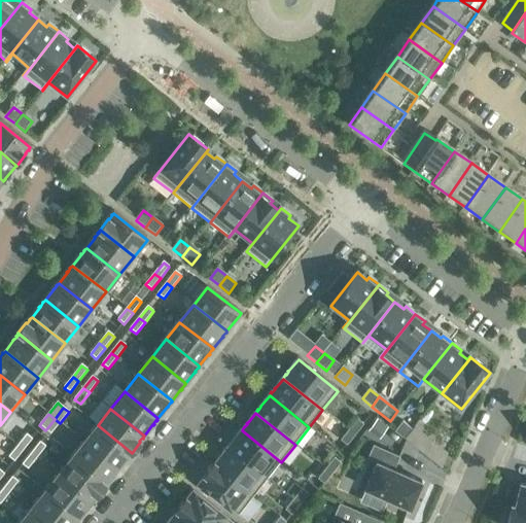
[(51,434),(60,423),(55,419),(45,430),(51,434)]
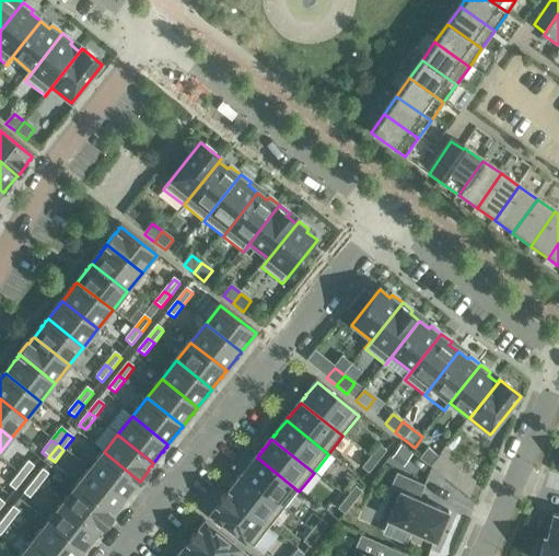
[(377,463),(386,452),(380,448),(371,459),(377,463)]
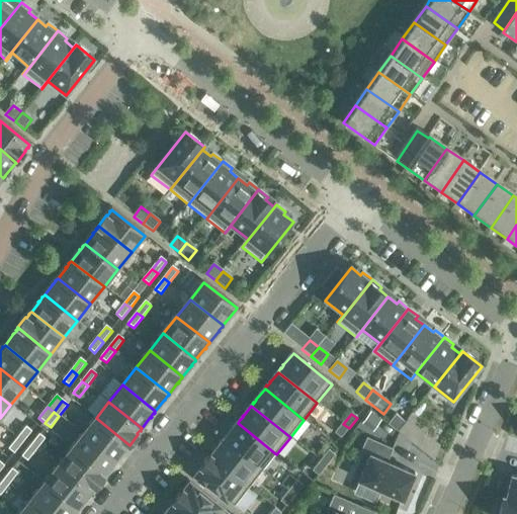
[(405,423),(396,416),(389,425),(398,433),(405,423)]
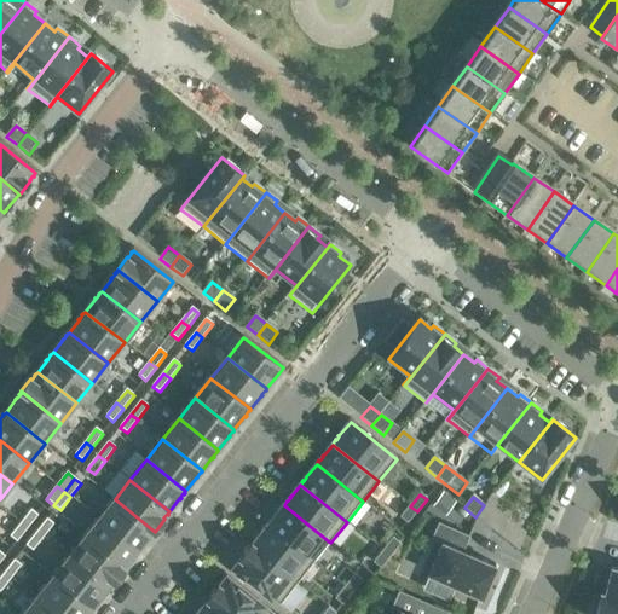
[(115,499),(99,519),(138,550),(146,539),(148,540),(149,539),(148,538),(151,534),(151,536),(152,534),(151,533),(152,532),(154,533),(155,532),(115,499)]
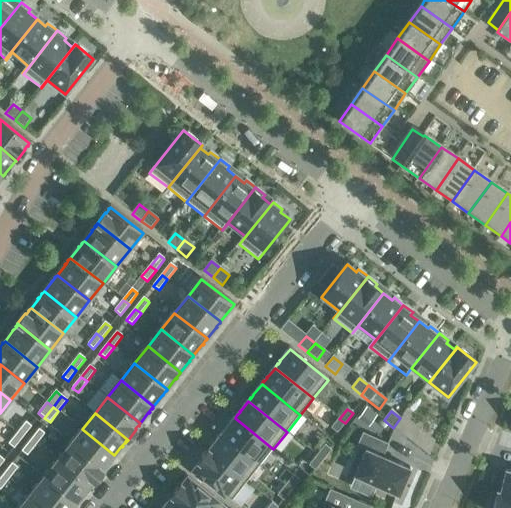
[(402,417),(401,419),(400,418),(393,428),(415,445),(424,434),(402,417)]
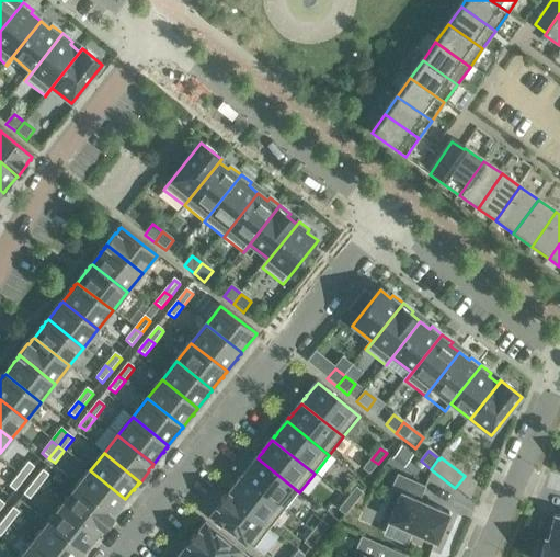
[(244,473),(243,475),(244,475),(242,477),(285,511),(299,492),(258,458),(250,468),(249,468),(248,469),(248,470),(246,474),(244,473)]
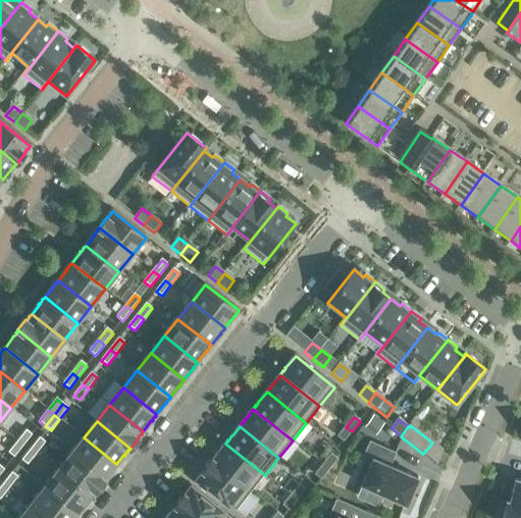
[(346,427),(337,437),(344,442),(352,431),(346,427)]
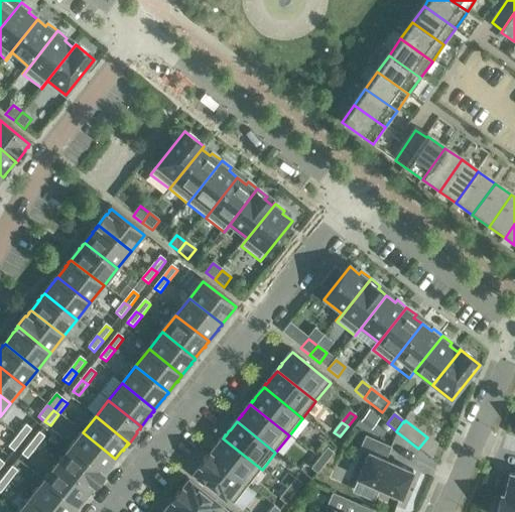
[(31,430),(26,426),(17,437),(23,441),(31,430)]
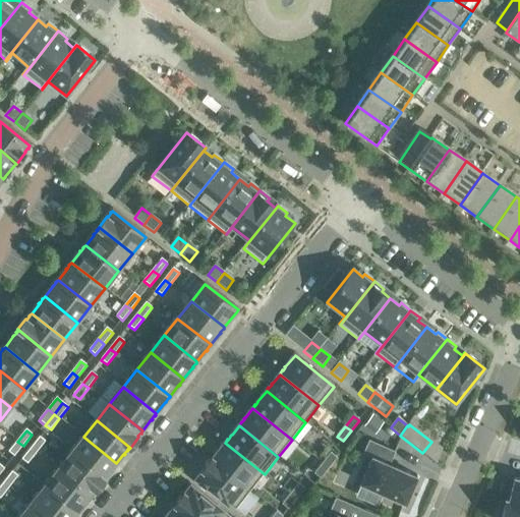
[(106,477),(116,463),(83,437),(70,453),(104,480),(105,479),(104,478),(105,478),(106,477)]
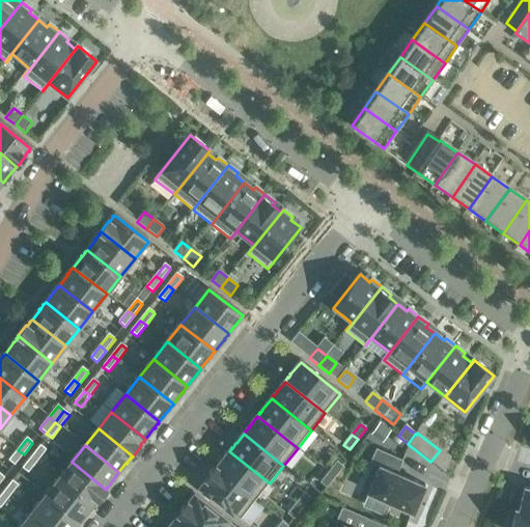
[(31,458),(37,462),(47,450),(40,446),(31,458)]
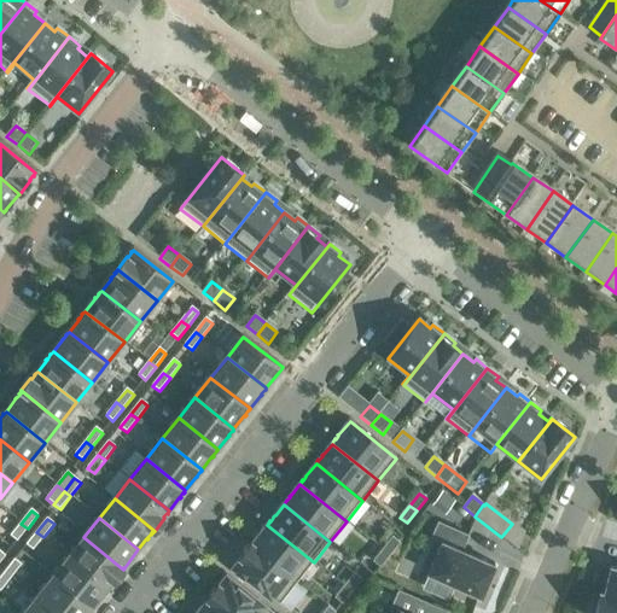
[(21,524),(11,536),(17,542),(28,529),(21,524)]
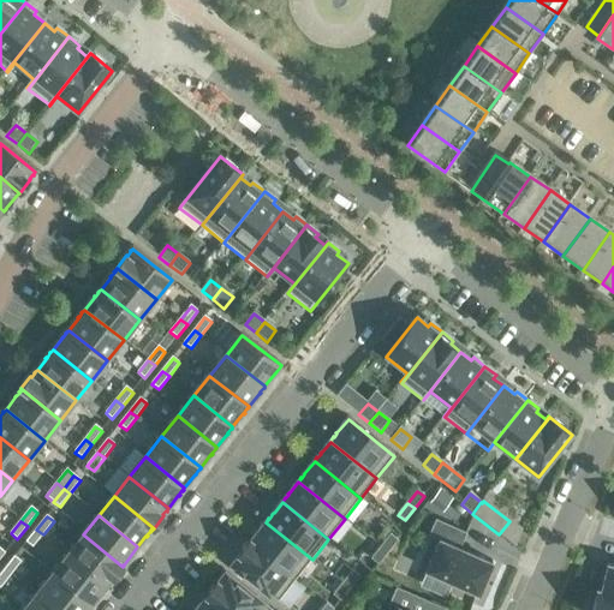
[(460,550),(468,534),(436,521),(429,537),(440,542),(427,572),(480,596),(493,564),(460,550)]
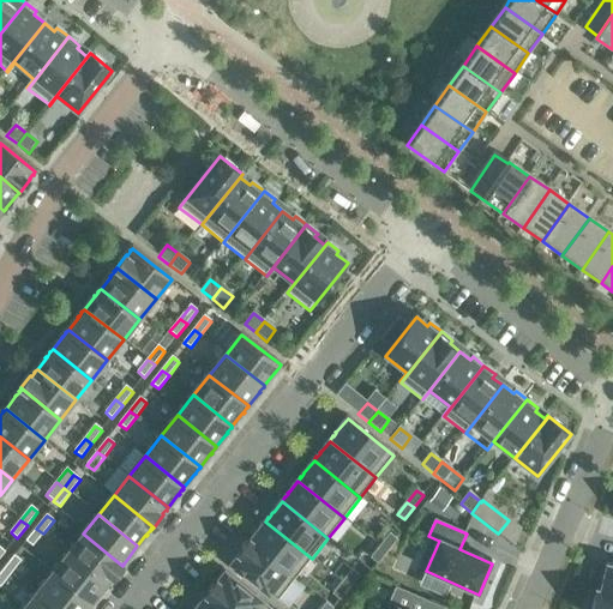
[(252,537),(251,540),(250,542),(250,541),(248,542),(295,579),(312,559),(265,522),(257,532),(256,532),(254,534),(256,535),(252,538),(252,537)]
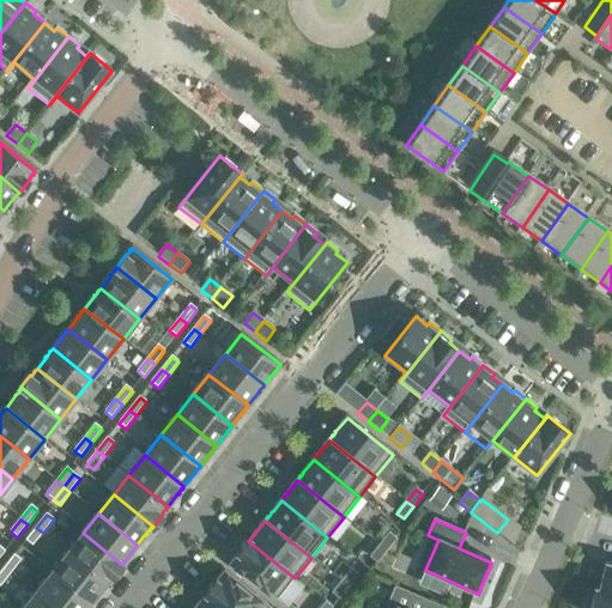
[(32,546),(43,533),(36,528),(26,541),(32,546)]
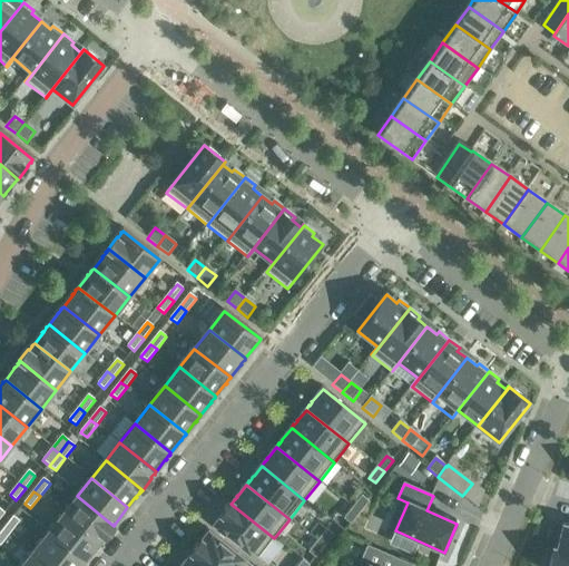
[(77,496),(64,514),(99,543),(99,542),(100,543),(101,542),(100,540),(104,537),(105,538),(114,526),(77,496)]
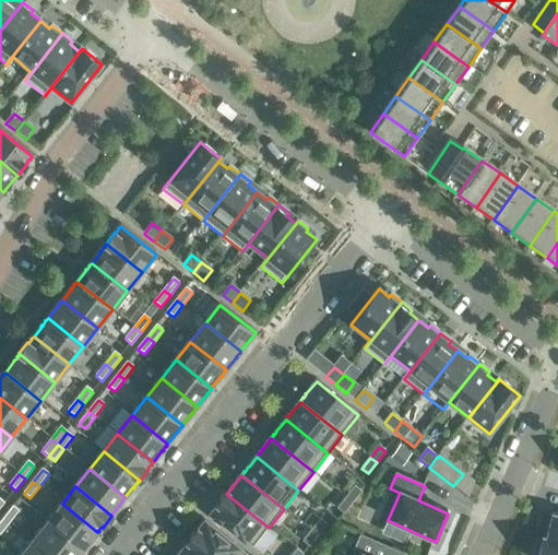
[(353,504),(361,493),(355,487),(346,498),(353,504)]
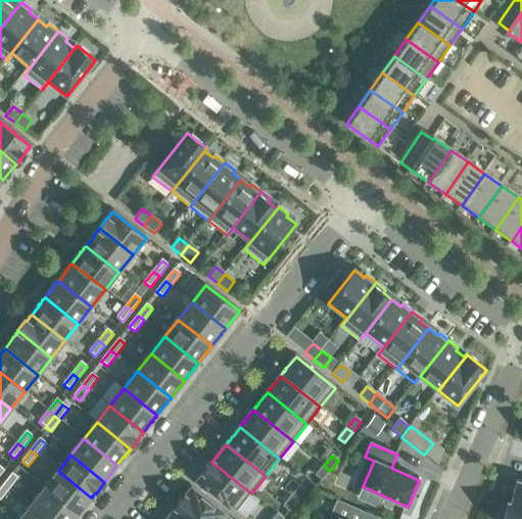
[(199,478),(197,481),(237,512),(251,493),(211,462),(203,472),(203,473),(200,477),(200,476),(199,477),(199,478)]
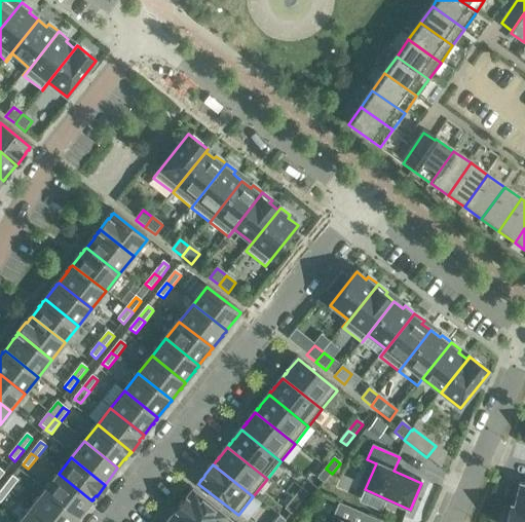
[(324,484),(332,474),(326,469),(317,479),(324,484)]
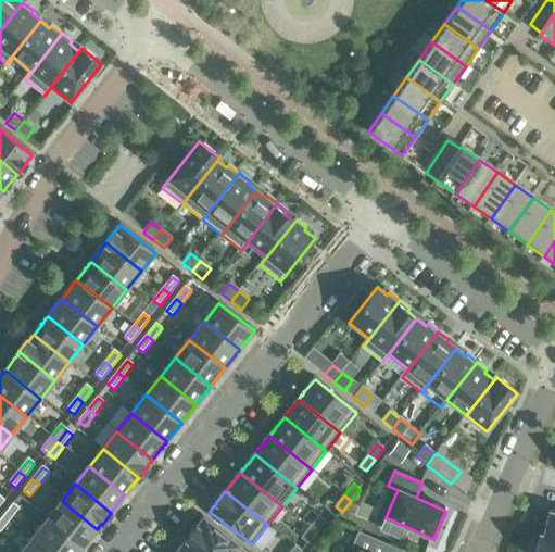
[(62,501),(47,519),(83,548),(83,547),(84,548),(84,547),(84,546),(86,542),(87,543),(88,542),(87,541),(97,529),(62,501)]
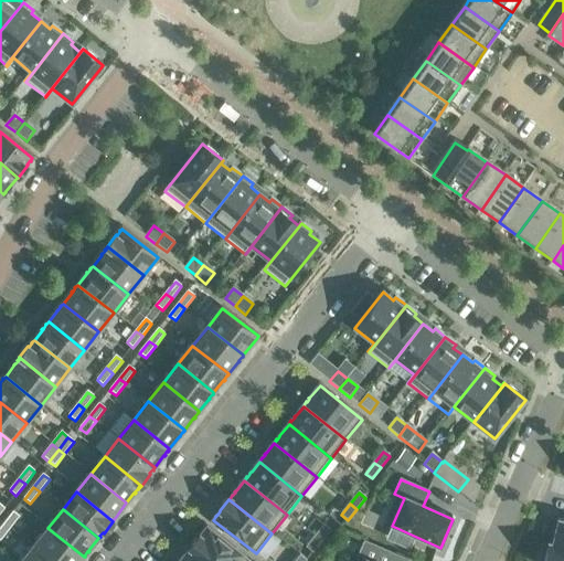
[(10,530),(20,518),(13,512),(4,525),(10,530)]
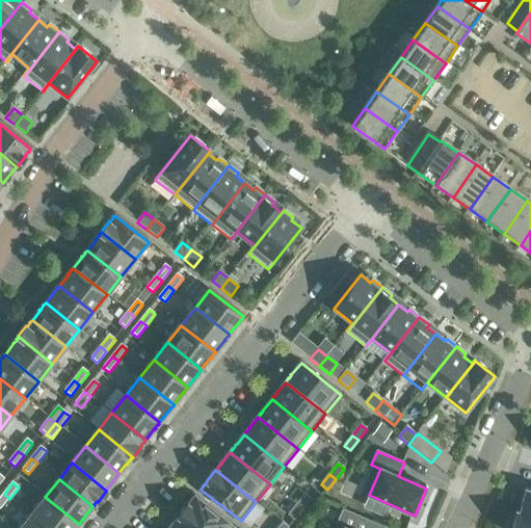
[(530,492),(526,491),(521,513),(518,512),(516,513),(530,517),(530,492)]
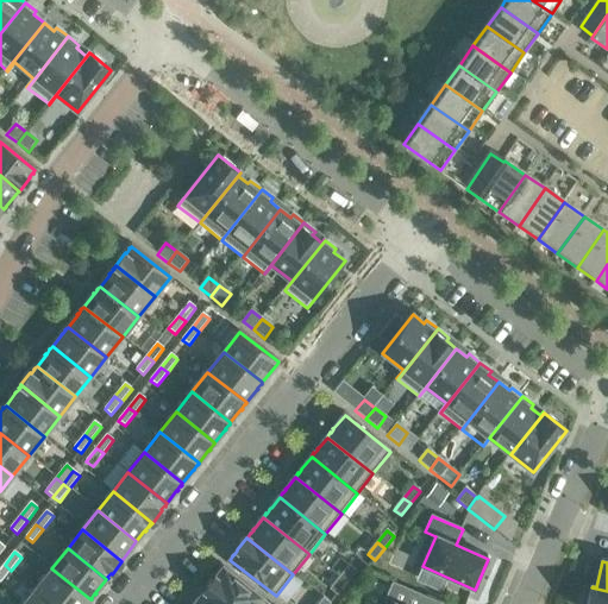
[(5,565),(0,570),(0,583),(0,584),(11,571),(5,565)]
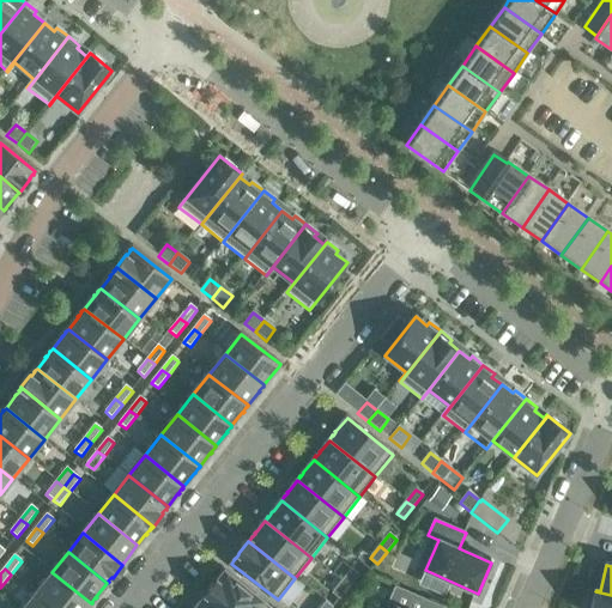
[(349,588),(358,576),(352,570),(343,582),(349,588)]
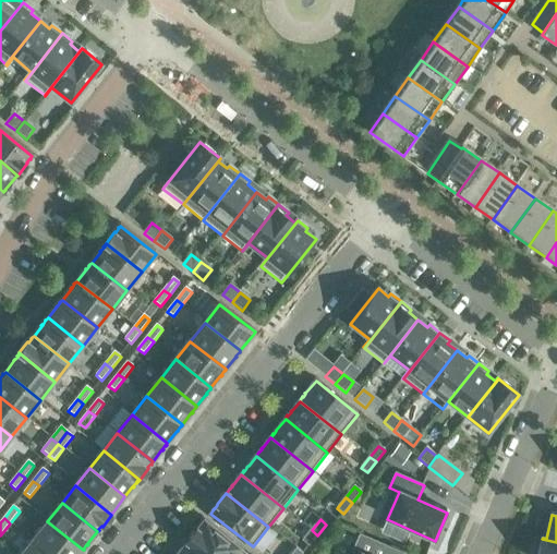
[(80,553),(83,550),(47,521),(33,540),(49,553),(80,553)]
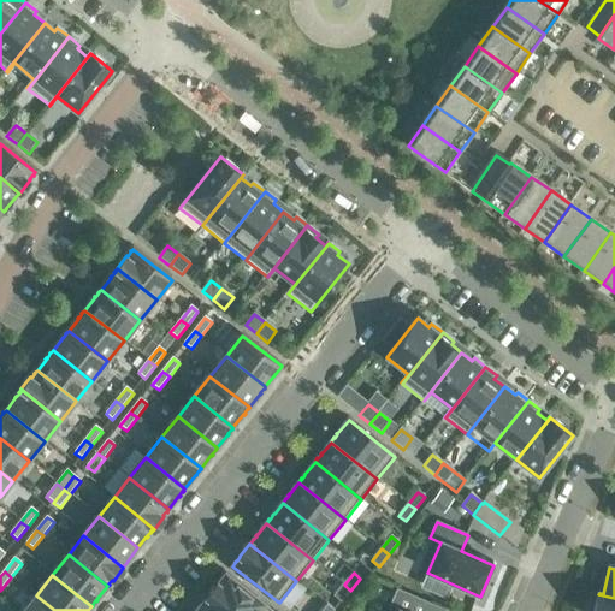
[(271,610),(225,575),(223,579),(223,577),(220,579),(222,580),(218,585),(217,583),(207,597),(225,610),(271,610)]
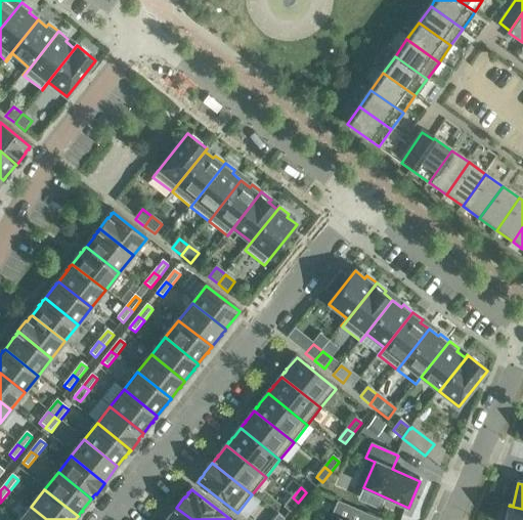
[(291,513),(298,503),(293,497),(285,508),(291,513)]
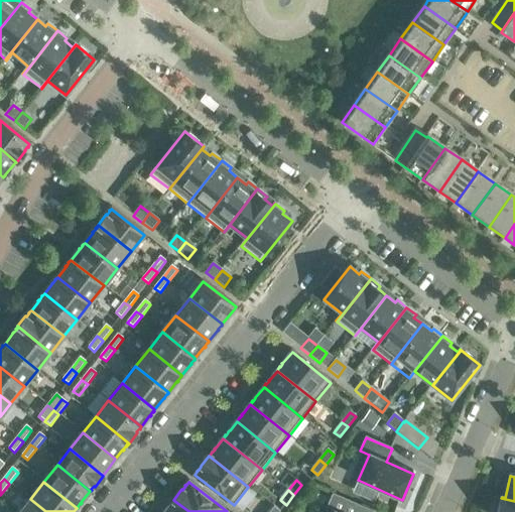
[(360,511),(362,508),(333,496),(326,511),(360,511)]
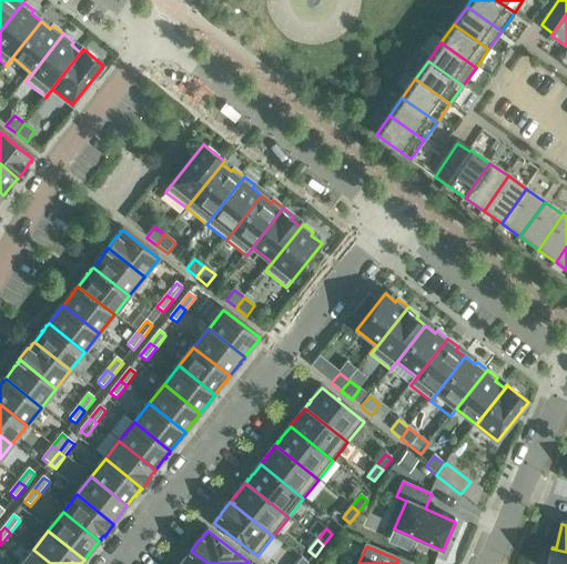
[(566,552),(552,549),(548,563),(566,563),(566,552)]
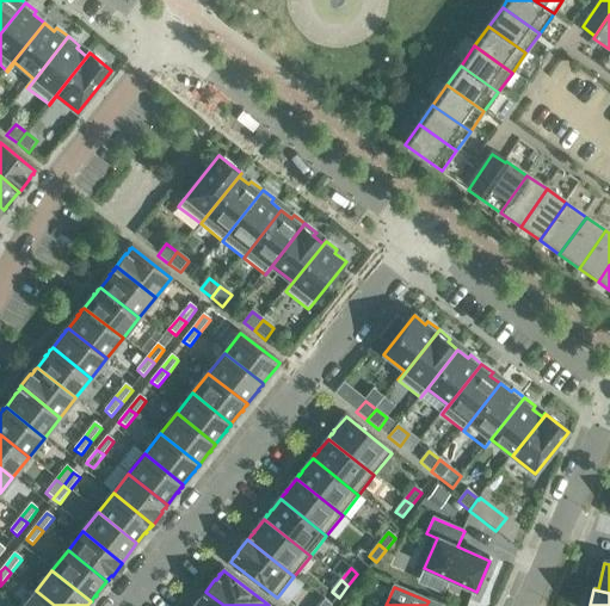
[(54,605),(36,591),(23,605),(54,605)]
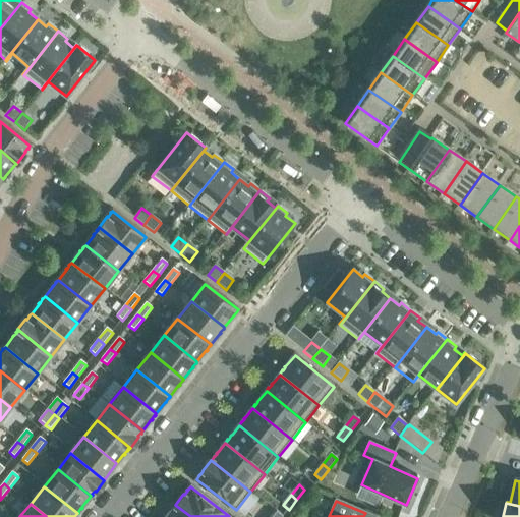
[(170,512),(169,513),(169,514),(167,516),(190,516),(175,505),(174,506),(175,506),(174,508),(173,507),(172,508),(173,509),(170,512)]
